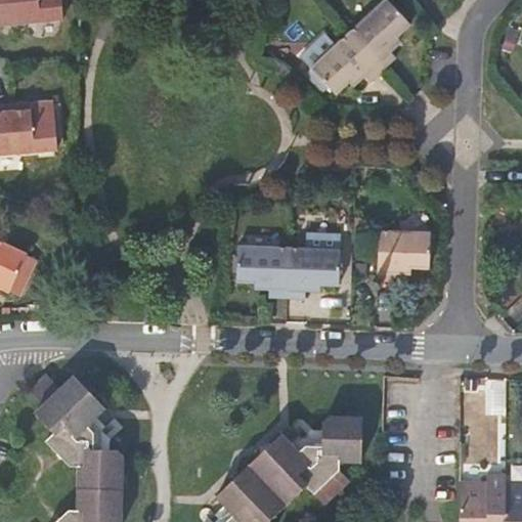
[(54,0),(0,0),(0,32),(56,27),(54,0)]
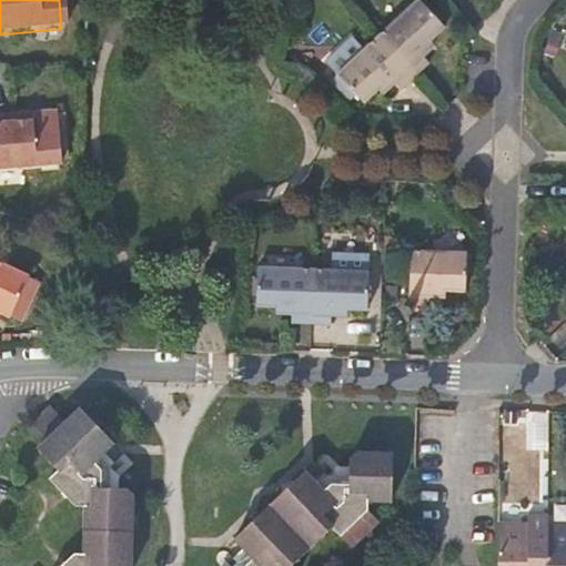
[(416,0),(400,16),(377,36),(412,73),(425,61),(421,56),(417,51),(428,41),(444,27),(436,18),(426,7),(420,0),(416,0)]
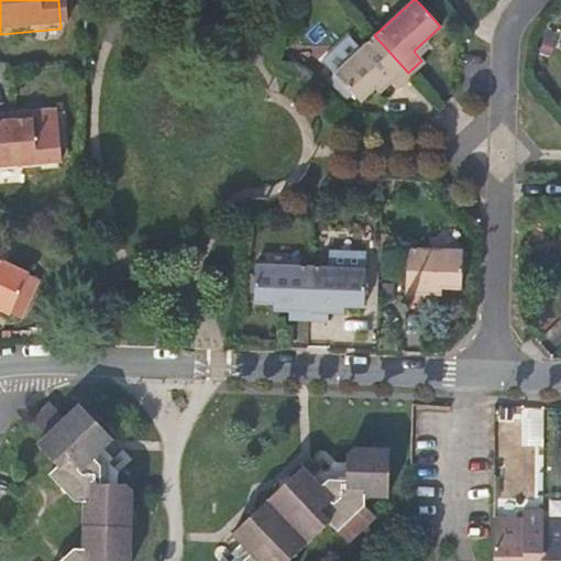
[(398,0),(389,8),(396,15),(413,0),(398,0)]
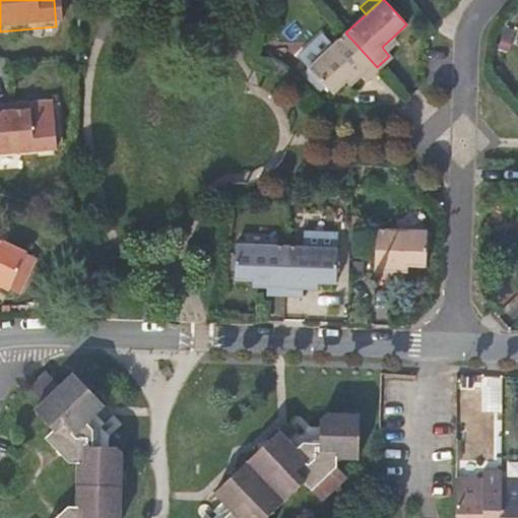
[(394,2),(390,6),(399,16),(404,12),(394,2)]
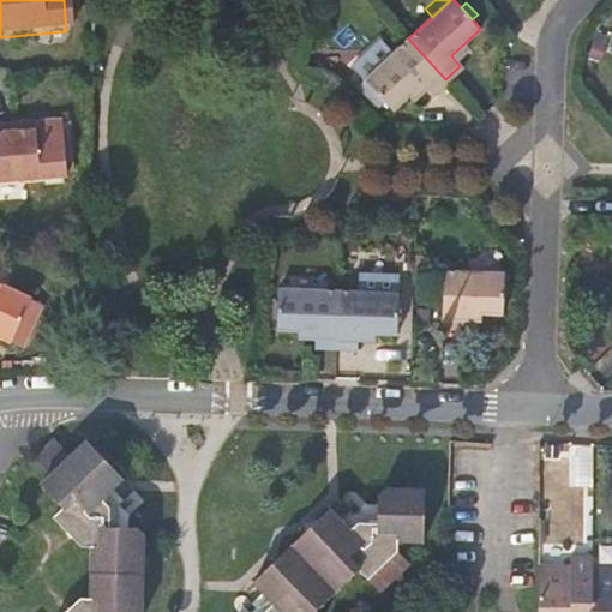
[(352,65),(364,78),(371,87),(384,101),(393,109),(408,95),(420,83),(424,88),(430,95),(445,79),(408,39),(393,52),(381,39),(352,65)]
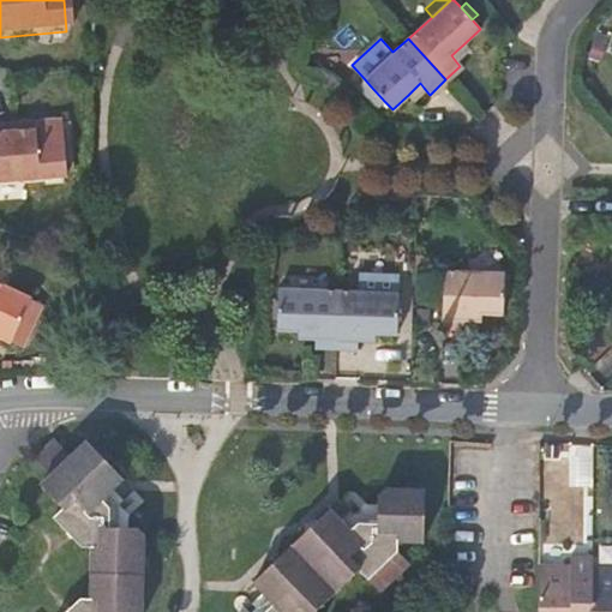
[(467,49),(463,45),(451,55),(455,60),(467,49)]
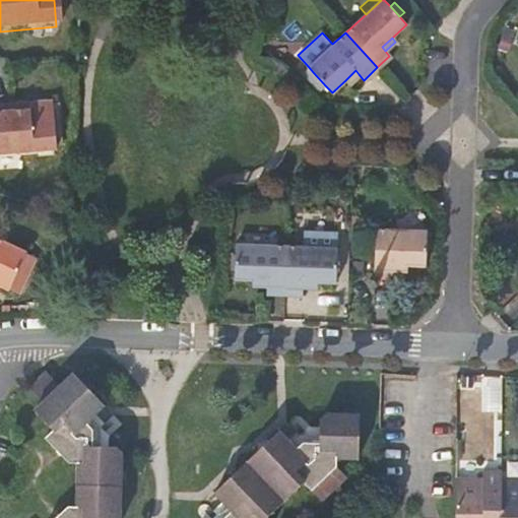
[(349,83),(359,74),(355,70),(345,80),(349,83)]
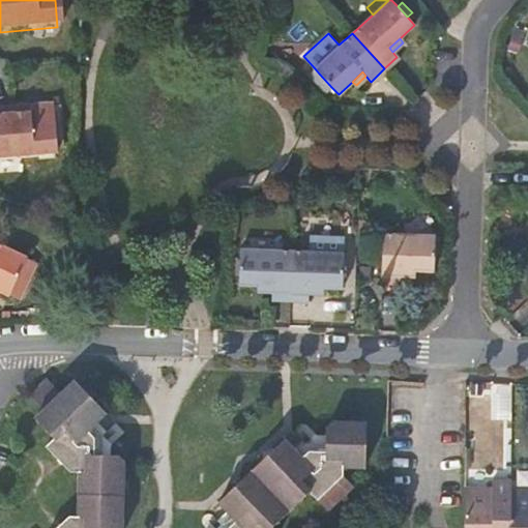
[(326,91),(331,87),(320,75),(316,80),(326,91)]
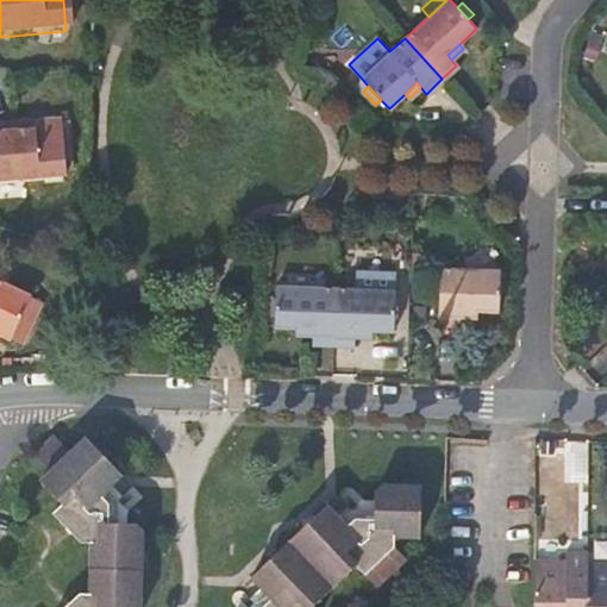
[(27,139),(0,142),(0,187),(62,182),(57,129),(27,131),(27,139)]
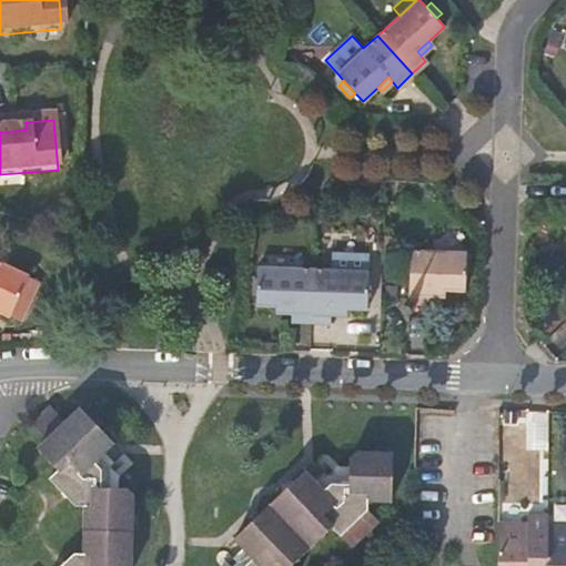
[(0,132),(26,130),(26,122),(0,124),(0,132)]
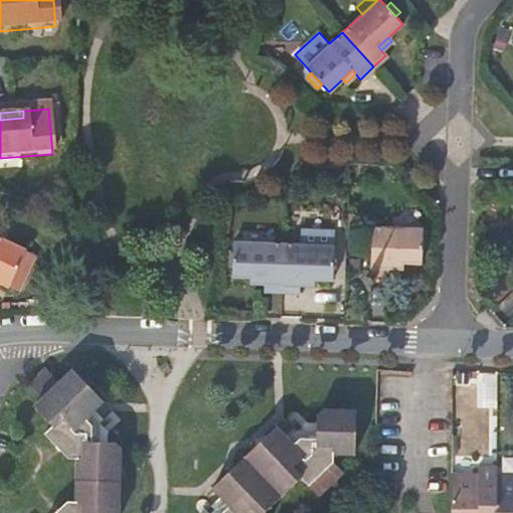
[(397,220),(396,228),(421,229),(422,221),(397,220)]
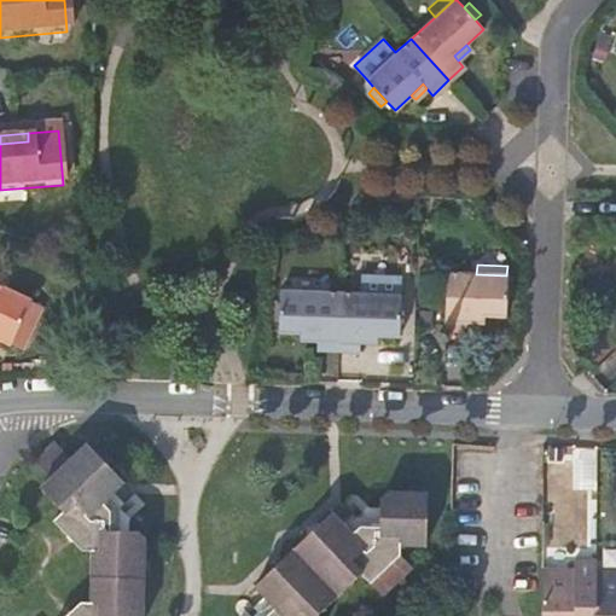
[(464,329),(465,320),(465,312),(481,313),(505,314),(505,302),(506,286),(506,275),(476,274),(446,272),(443,327),(464,329)]
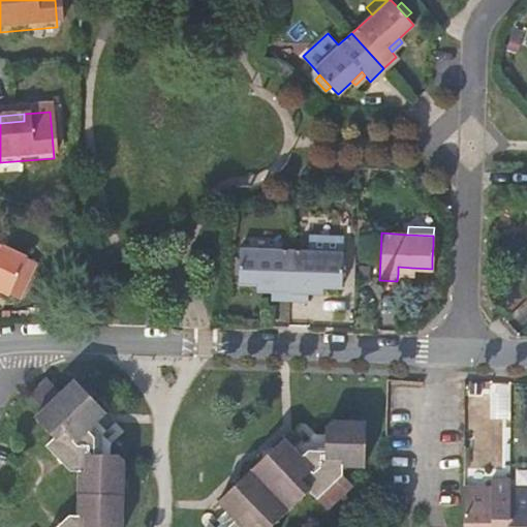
[(342,278),(343,262),(343,252),(344,237),(310,235),(309,250),(290,249),(288,301),(305,301),(306,292),(306,287),(320,288),(342,289),(342,278)]
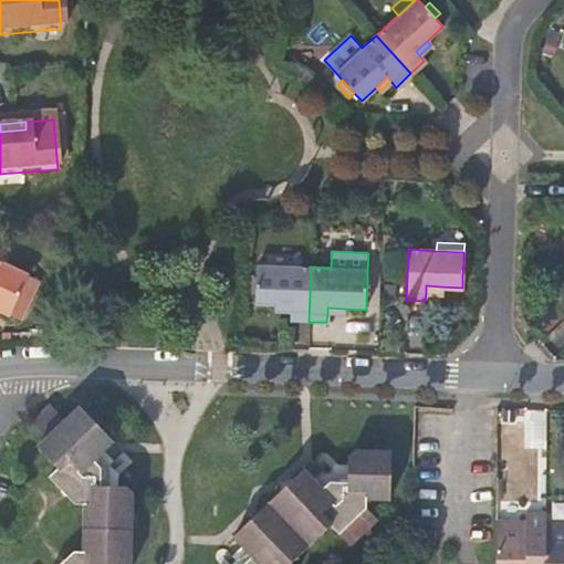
[(259,256),(259,264),(282,265),(282,257),(259,256)]
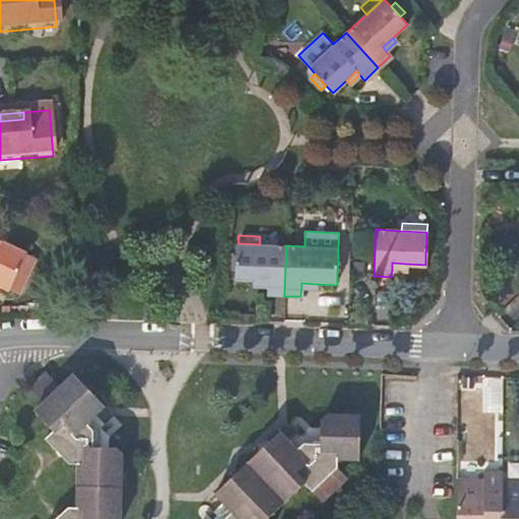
[(0,283),(11,288),(17,276),(24,262),(29,251),(0,236),(0,283)]
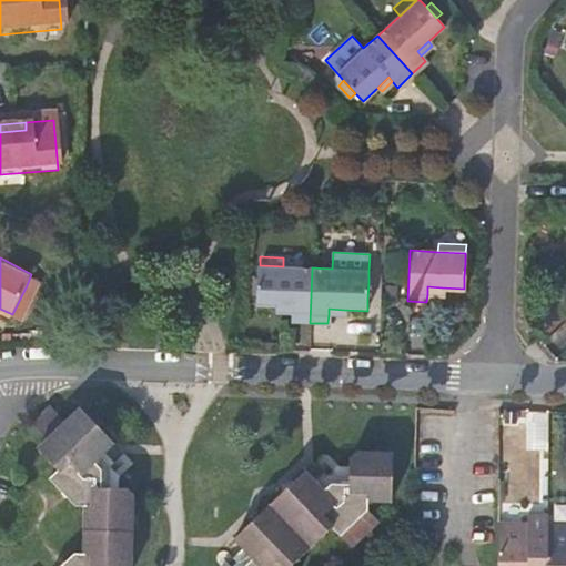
[(283,266),(260,265),(259,276),(259,291),(258,304),(275,305),(290,305),(290,311),(290,322),(310,323),(312,268),(283,266)]
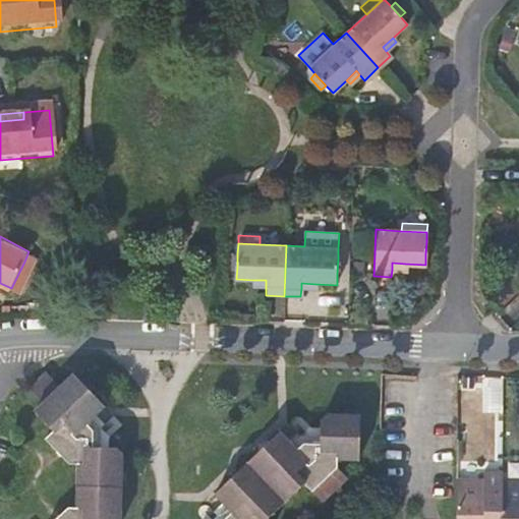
[(27,264),(24,262),(17,276),(21,278),(27,264)]
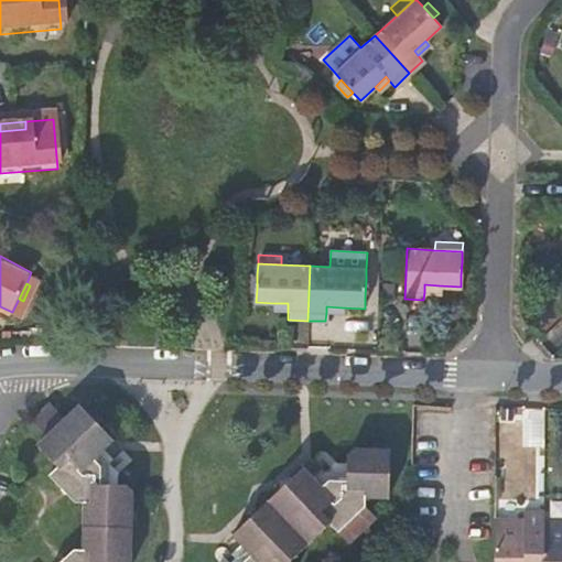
[(40,424),(56,408),(51,401),(34,418),(40,424)]
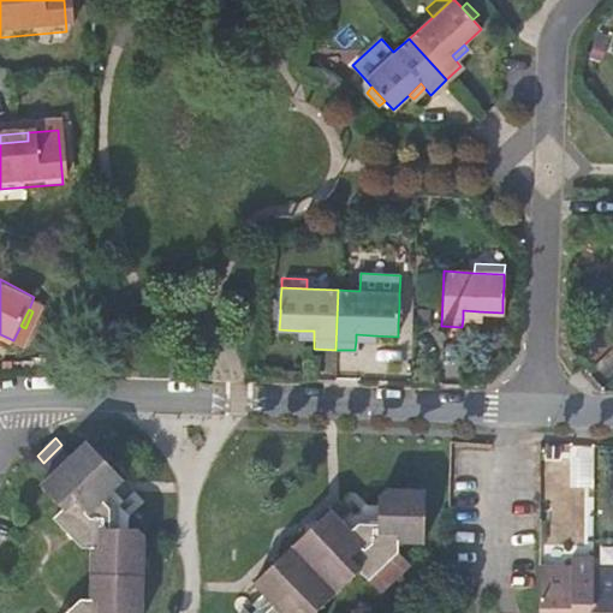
[(71,453),(61,445),(43,463),(52,471),(40,483),(61,506),(52,516),(79,545),(91,546),(90,597),(79,599),(64,612),(140,612),(142,573),(143,533),(137,528),(130,527),(130,518),(117,504),(123,498),(112,487),(123,476),(87,439),(71,453)]
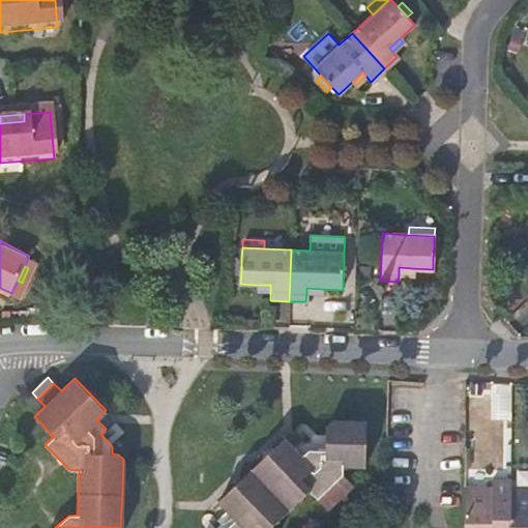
[(271,527),(309,492),(325,508),(351,485),(342,474),(342,465),(365,464),(367,420),(332,419),(326,426),(326,432),(317,432),(305,442),(302,438),(292,447),(283,439),(217,501),(226,511),(216,520),(221,525),(217,527),(271,527)]
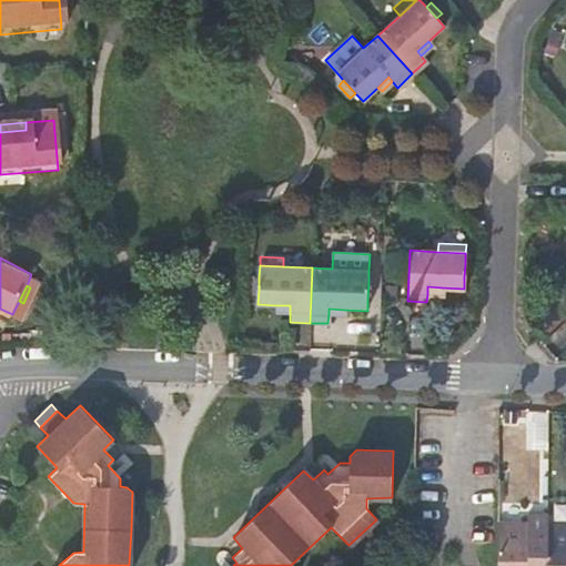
[(527,522),(498,522),(497,565),(546,565),(547,525),(548,514),(528,514),(527,522)]
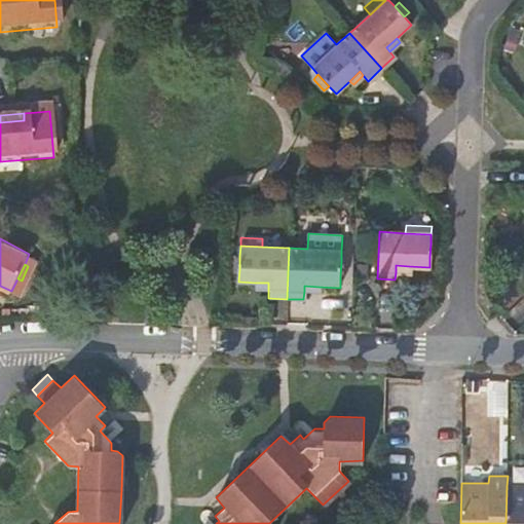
[(523,523),(523,485),(507,486),(506,523),(523,523)]
